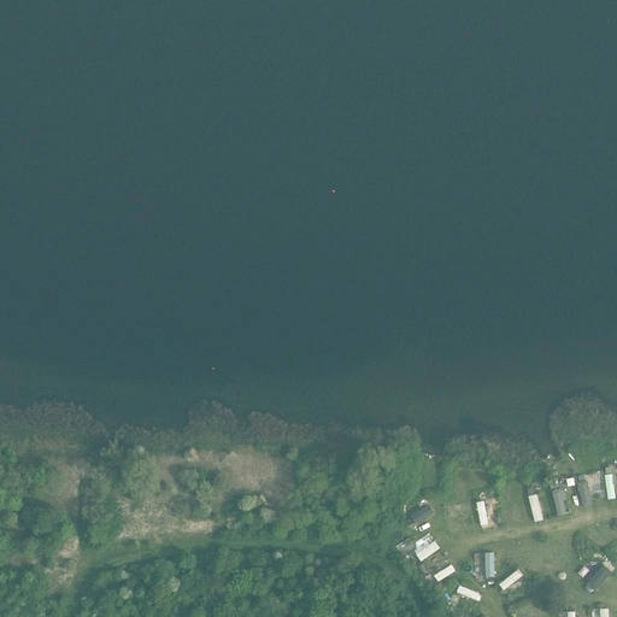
[(564,488),(554,489),(557,515),(568,513),(564,488)]
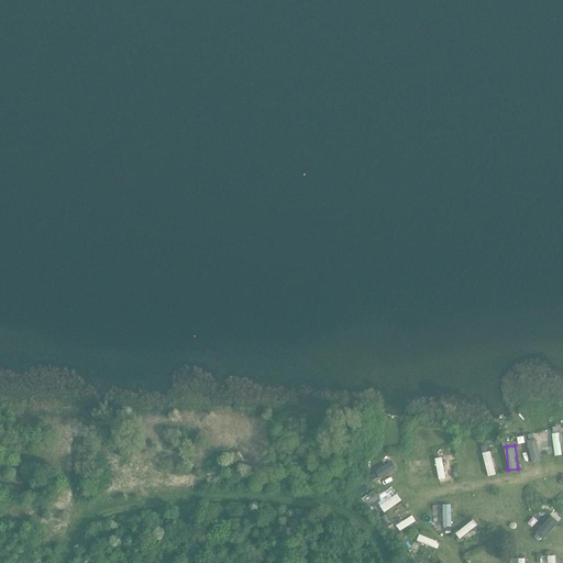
[(483,452),(488,475),(497,474),(492,450),(483,452)]
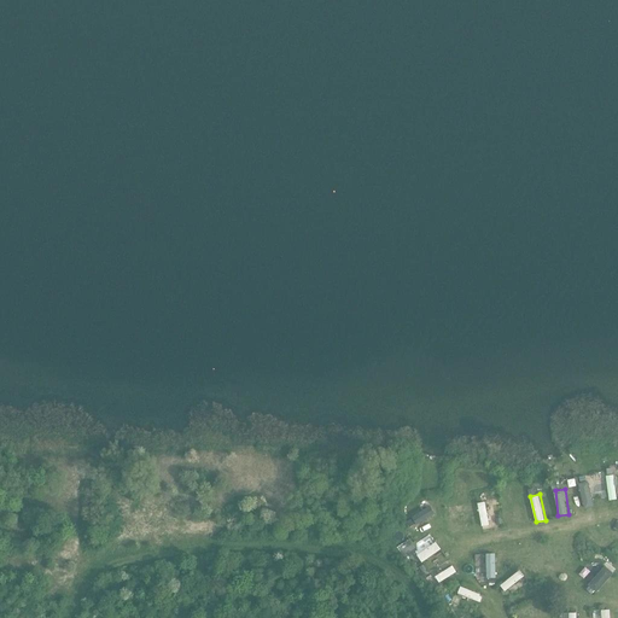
[(487,501),(479,502),(482,525),(489,524),(487,501)]
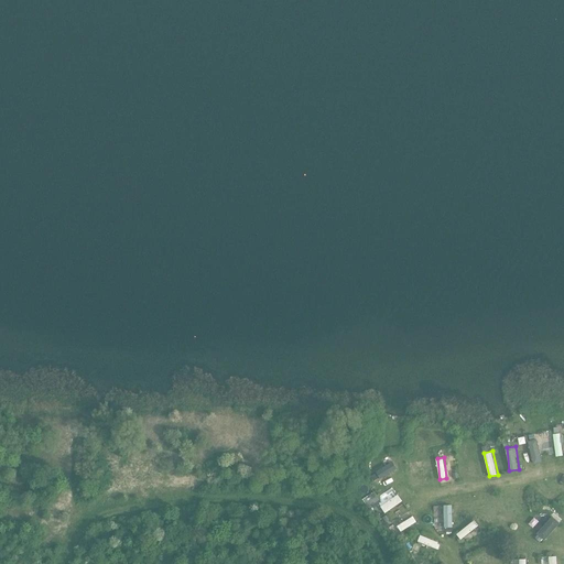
[(393,461),(376,470),(381,478),(398,468),(393,461)]
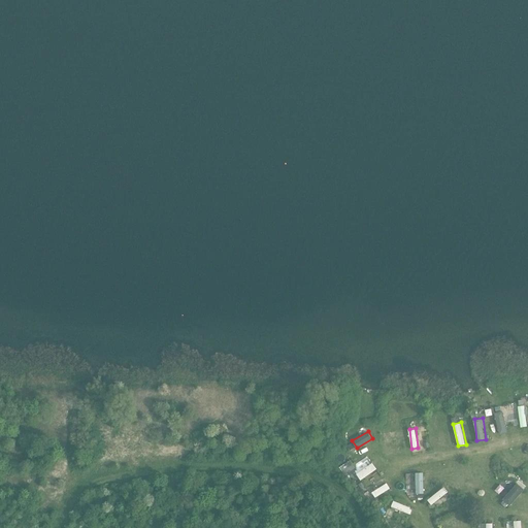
[(404,439),(385,442),(386,454),(405,451),(404,439)]
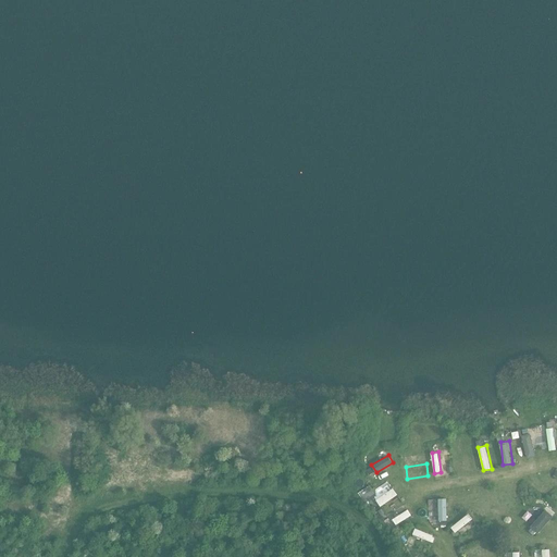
[(380,506),(397,496),(392,485),(373,495),(380,506)]
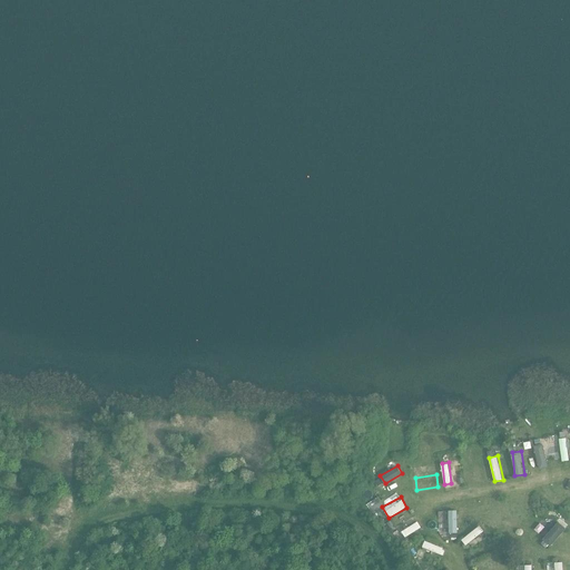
[(458,532),(458,510),(440,510),(440,522),(449,522),(449,532),(458,532)]
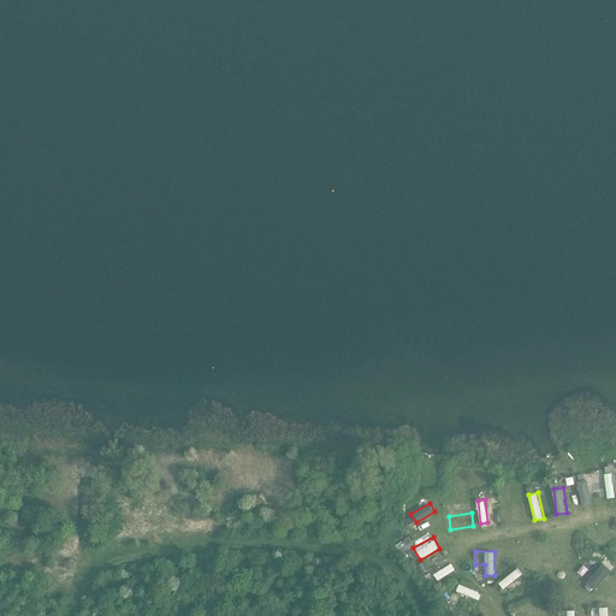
[(451,563),(434,574),(438,580),(456,569),(451,563)]
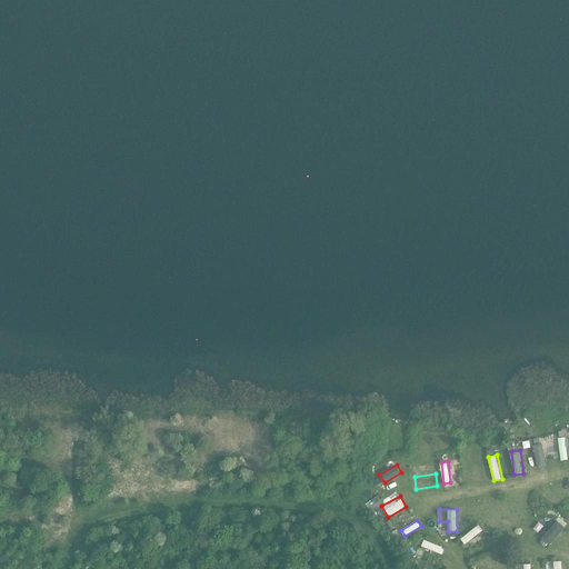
[(478,525),(461,538),(466,545),(482,531),(478,525)]
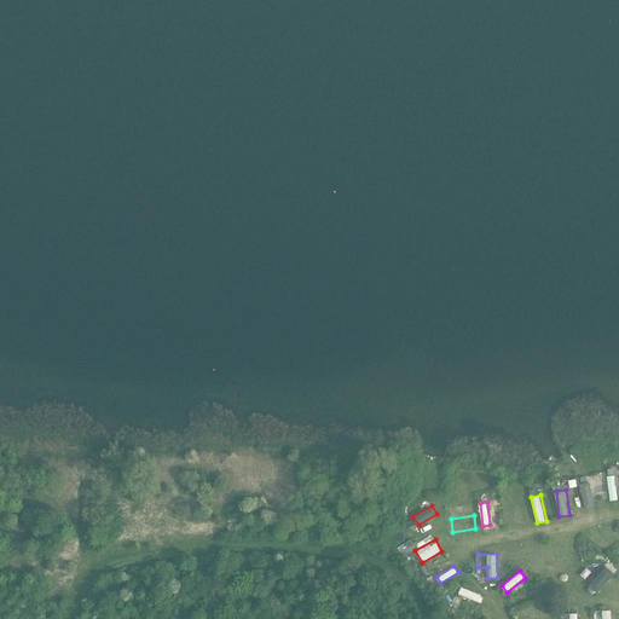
[(462,586),(460,594),(479,602),(482,594),(462,586)]
